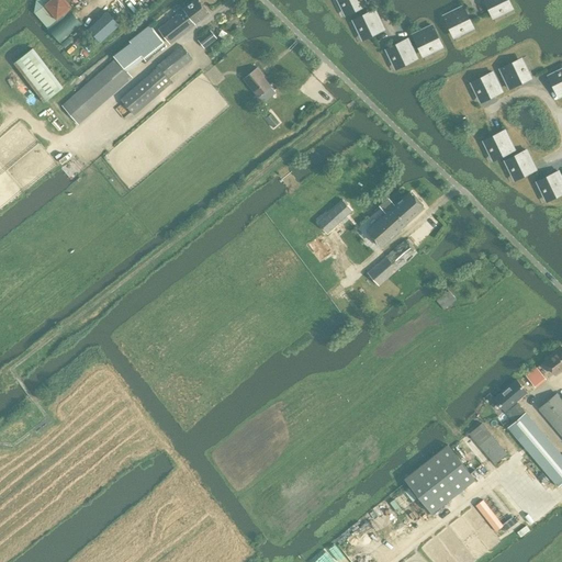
[(36,0),(34,11),(52,31),(72,13),(69,10),(72,8),(66,0),(36,0)]
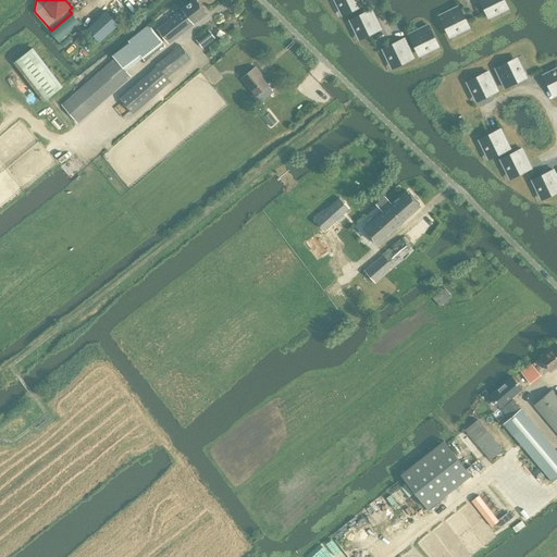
[(194,0),(185,7),(178,12),(157,29),(169,44),(194,24),(208,13),(197,0),(194,0)]
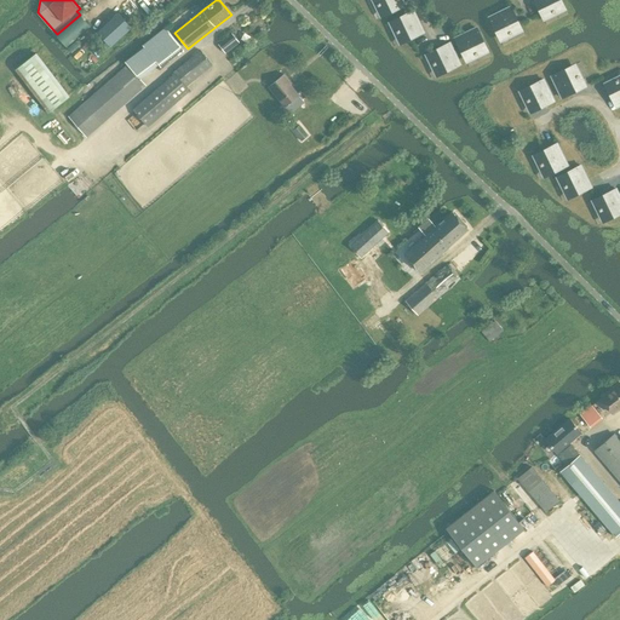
[(374,0),(382,13),(396,6),(397,10),(405,6),(401,0),(374,0)]
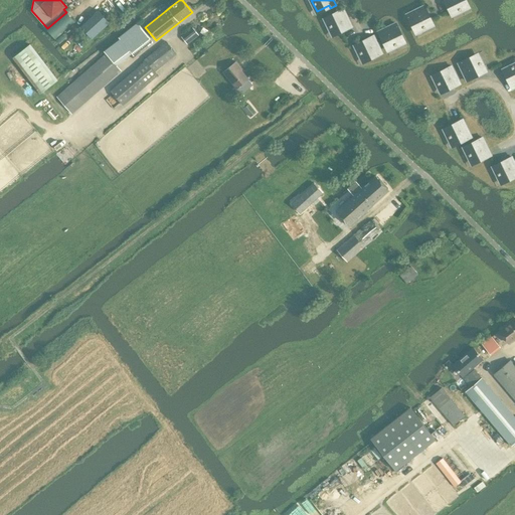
[(448,2),(453,14),(467,7),(463,0),(443,0),(445,3),(448,2)]
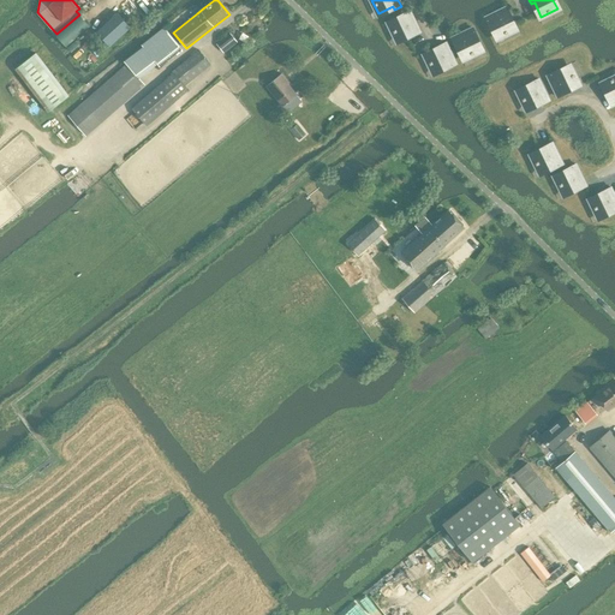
[(491,23),(499,37),(514,30),(507,16),(511,15),(507,7),(485,18),(489,25),(491,23)]
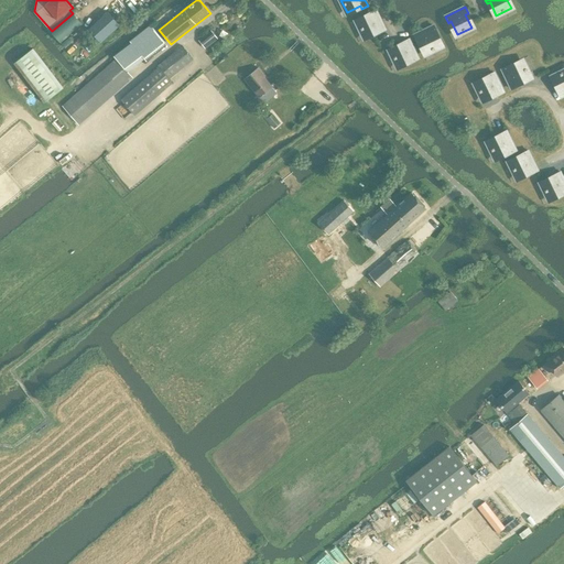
[(357,22),(365,36),(378,31),(379,33),(386,30),(376,10),(369,13),(370,15),(357,22)]
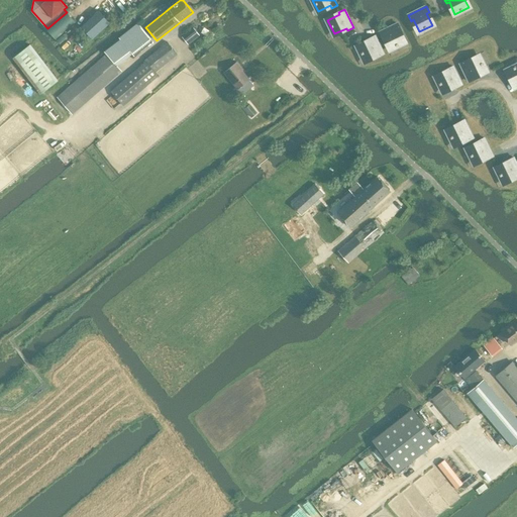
[(47,28),(57,39),(76,23),(67,12),(47,28)]
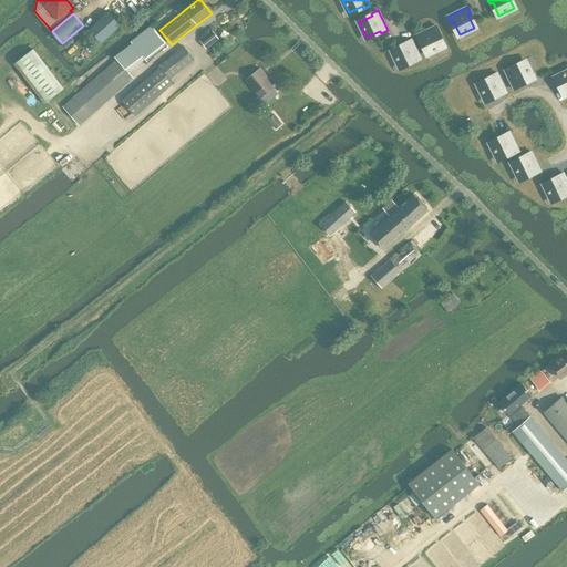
[(63,106),(81,126),(135,80),(126,70),(143,55),(146,59),(165,43),(152,26),(131,41),(133,43),(115,57),(117,60),(63,106)]
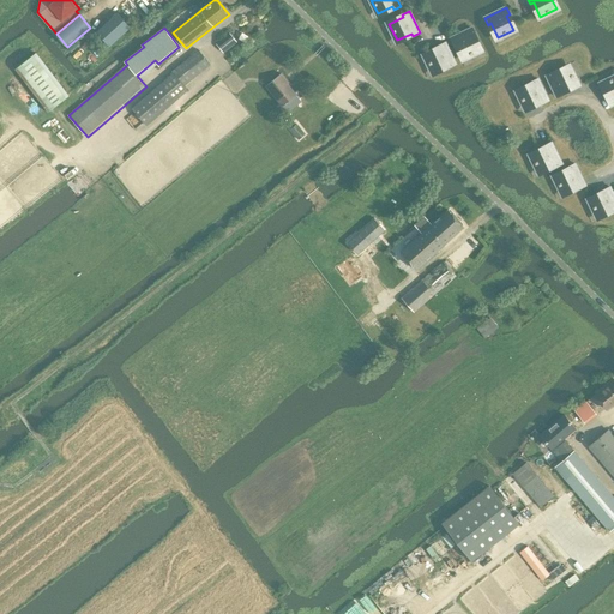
[(457,44),(464,59),(480,50),(473,36),(475,35),(471,28),(450,38),(453,46),(457,44)]
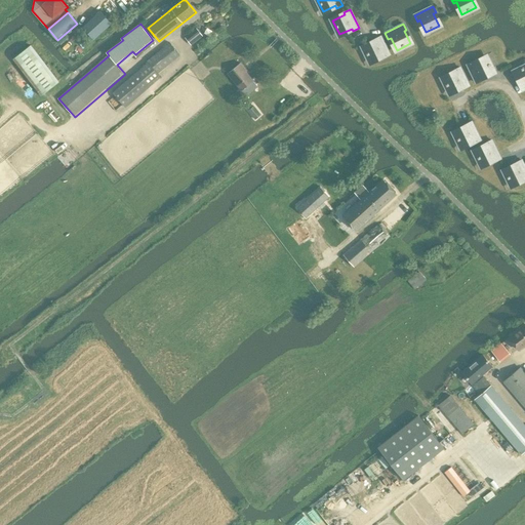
[(202,36),(196,29),(186,38),(191,45),(202,36)]
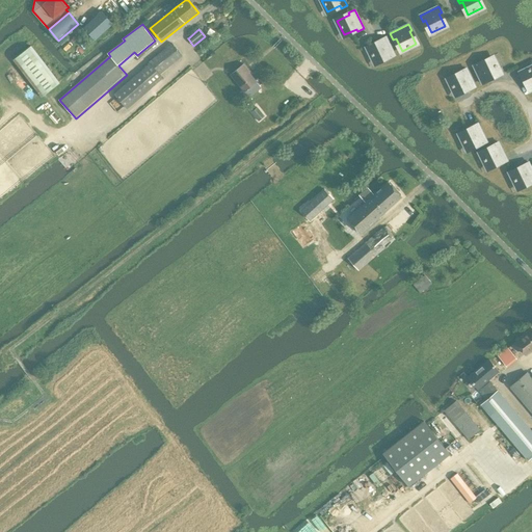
[(368,49),(375,62),(388,56),(389,58),(395,55),(386,37),(379,40),(380,43),(368,49)]
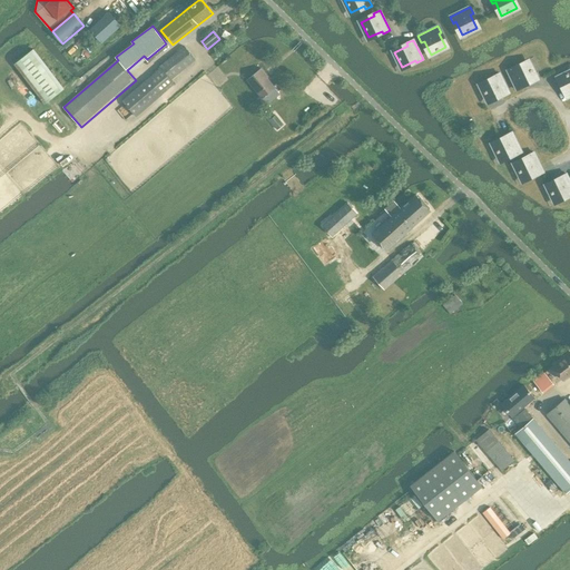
[(163,95),(175,85),(170,79),(195,59),(184,47),(159,66),(161,68),(148,79),(123,101),(137,117),(163,95)]
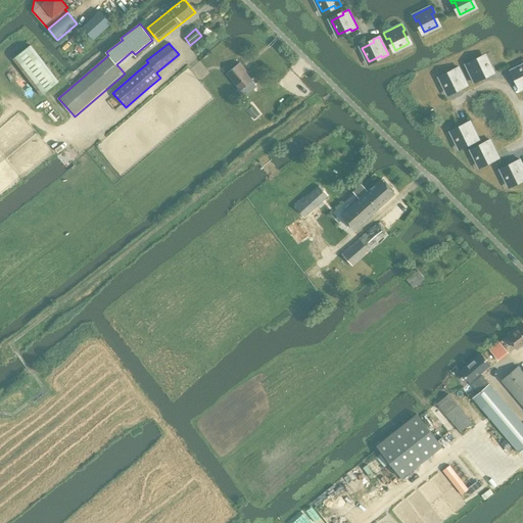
[(13,59),(41,95),(59,82),(32,45),(13,59)]
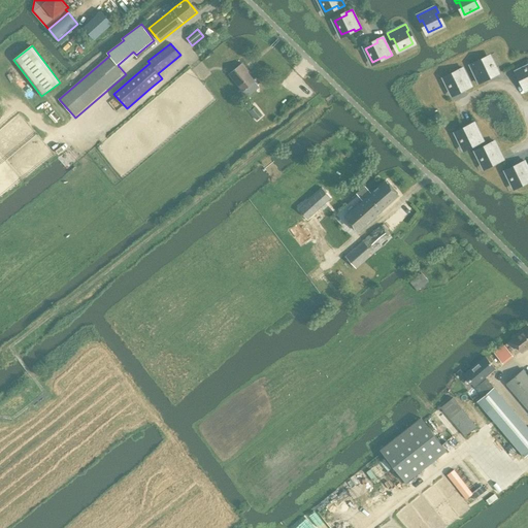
[(469,65),(479,84),(485,80),(484,77),(496,72),(489,58),(476,64),(475,62),(469,65)]
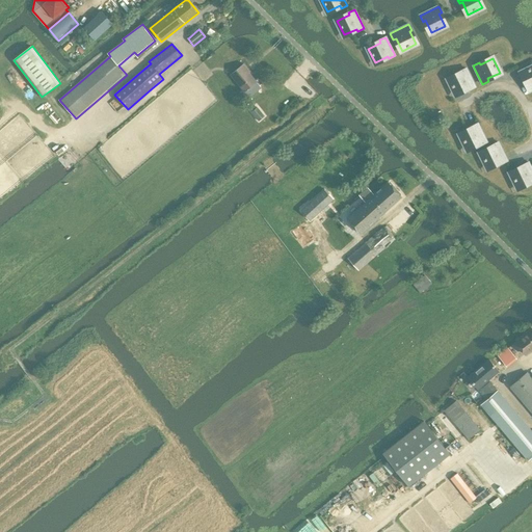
[(243,64),(231,75),(242,89),(244,91),(256,82),(246,71),(247,70),(243,64)]
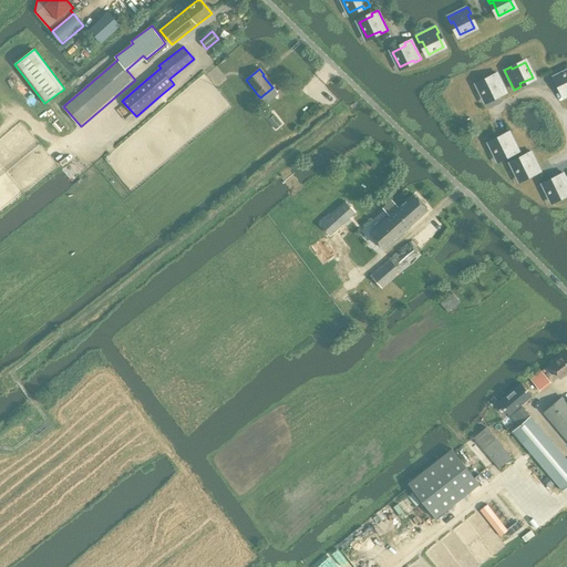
[(564,99),(566,96),(566,71),(556,78),(563,91),(560,92),(564,99)]
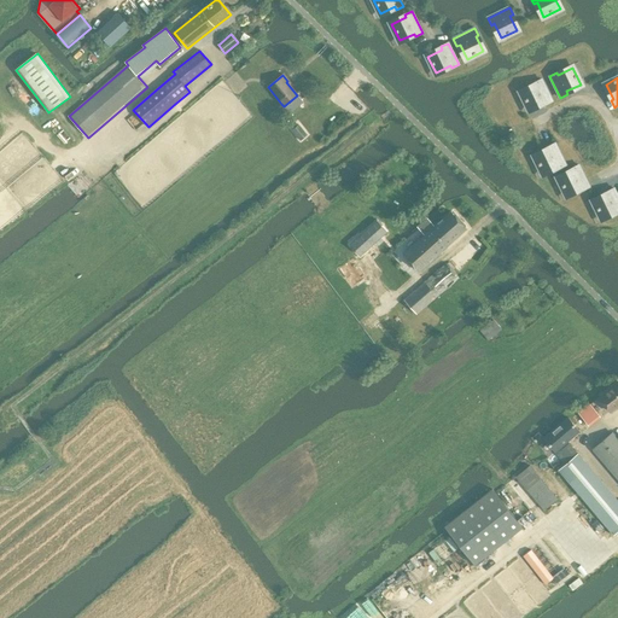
[(522,93),(529,109),(543,101),(544,105),(552,101),(542,80),(534,83),(536,86),(522,93)]
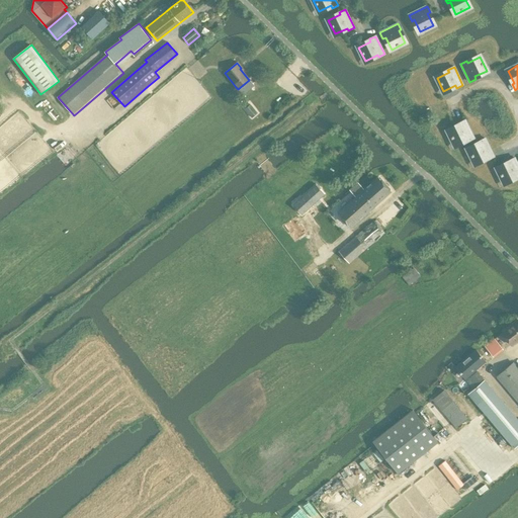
[(251,105),(246,109),(252,117),(258,113),(251,105)]
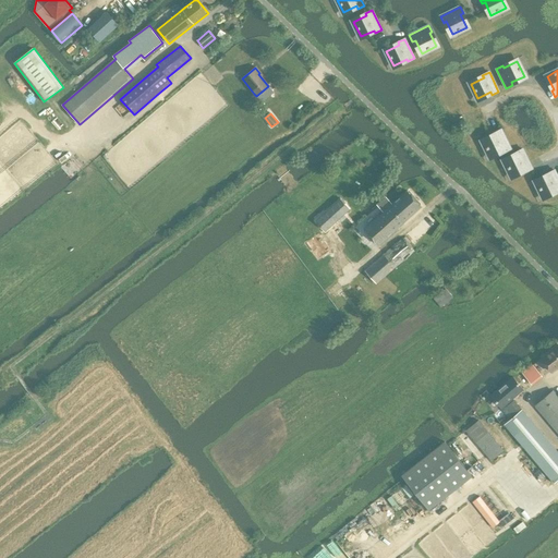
[(483,142),(490,156),(502,149),(504,153),(511,149),(501,130),(495,133),(496,135),(483,142)]
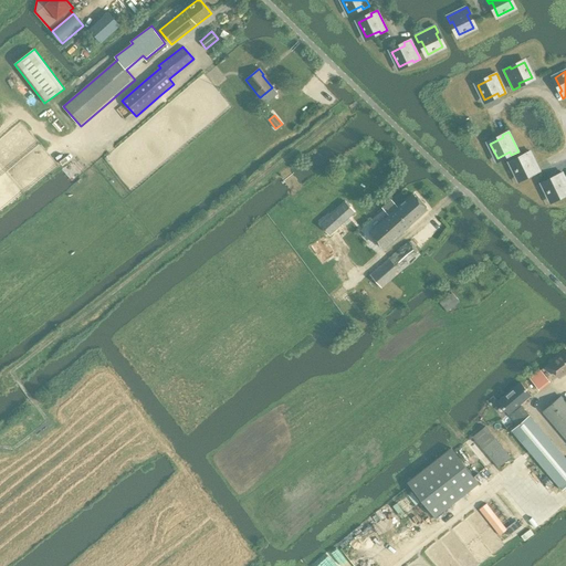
[(512,164),(519,178),(532,171),(533,175),(540,171),(530,152),(523,155),(524,157),(512,164)]
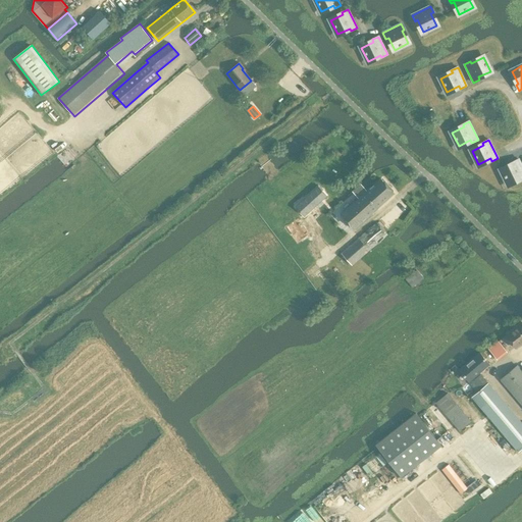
[(508,184),(520,178),(521,180),(521,179),(521,166),(518,159),(512,162),(513,164),(502,170),(508,184)]
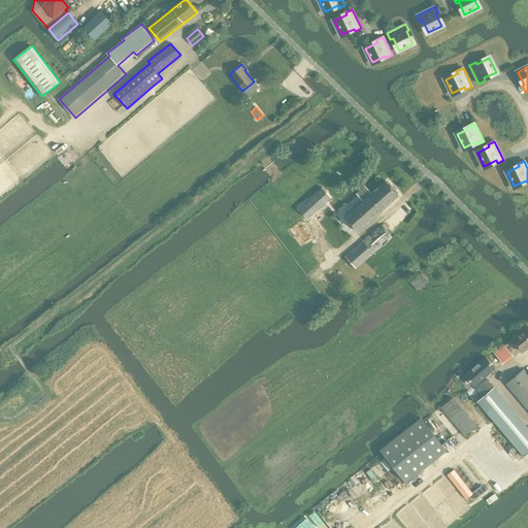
[(371,193),(363,201),(344,218),(358,232),(398,195),(386,180),(371,193)]
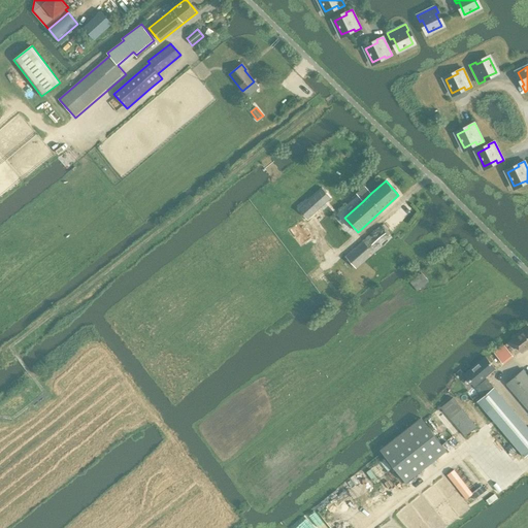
[(345,256),(356,268),(392,237),(381,225),(345,256)]
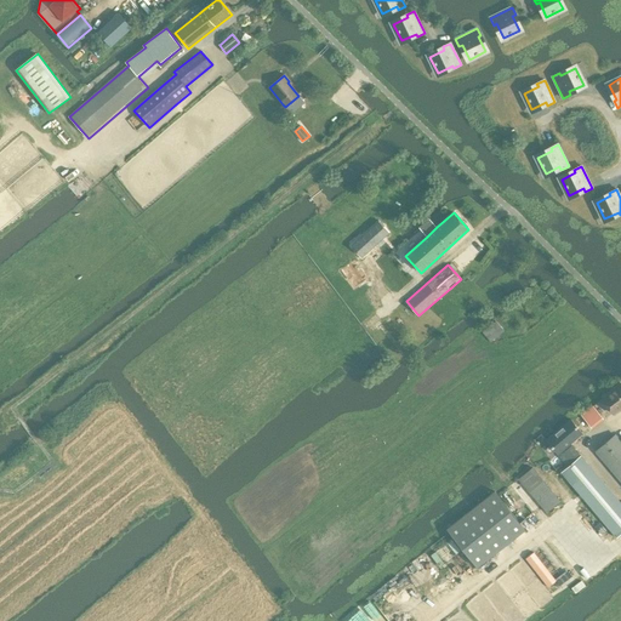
[(503,331),(496,322),(483,332),(490,342),(503,331)]
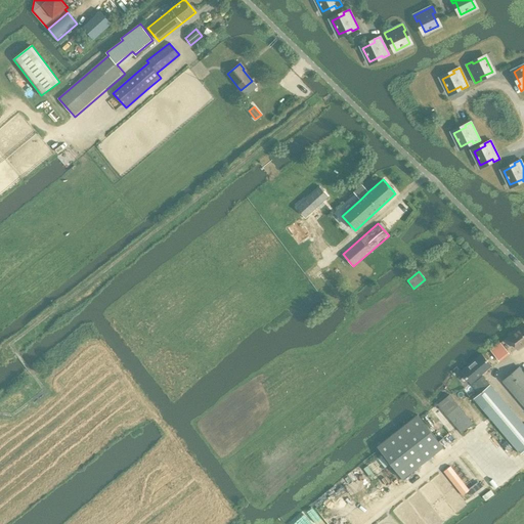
[(523,324),(508,337),(518,349),(523,344),(523,324)]
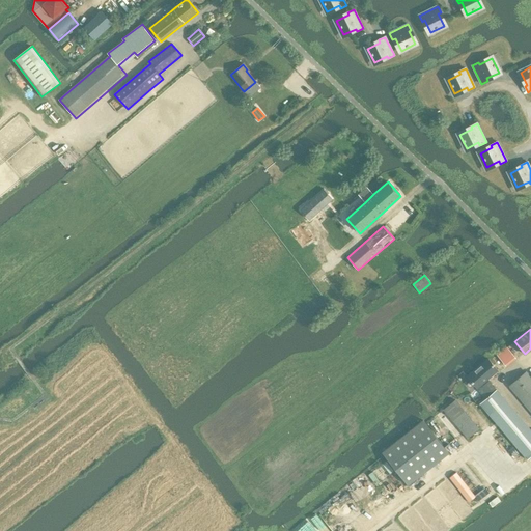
[(488,359),(467,376),(476,388),(498,370),(488,359)]
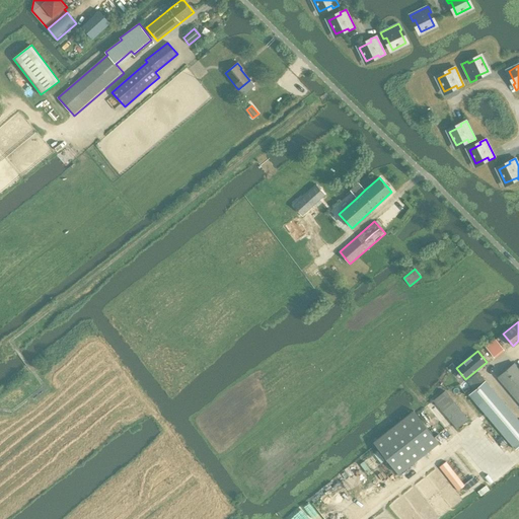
[(498,377),(518,401),(518,369),(514,363),(498,377)]
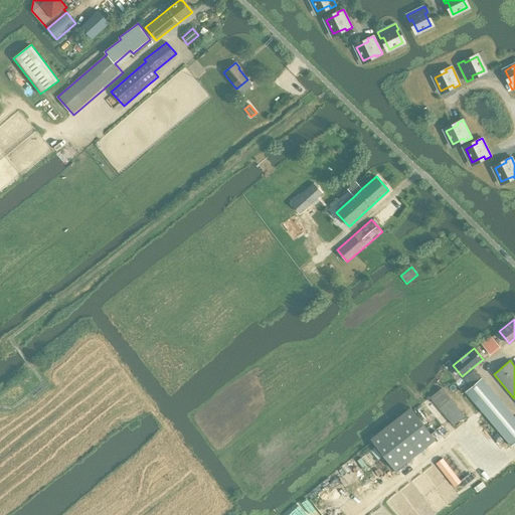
[(480,376),(474,369),(463,378),(470,385),(480,376)]
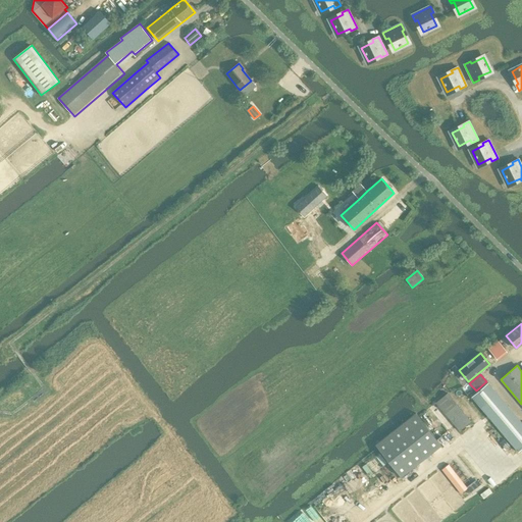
[(471,397),(518,452),(521,448),(521,423),(488,383),(471,397)]
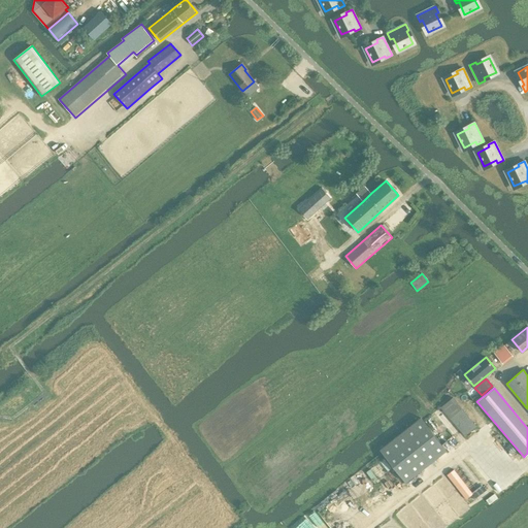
[(440,407),(465,436),(476,426),(452,398),(440,407)]
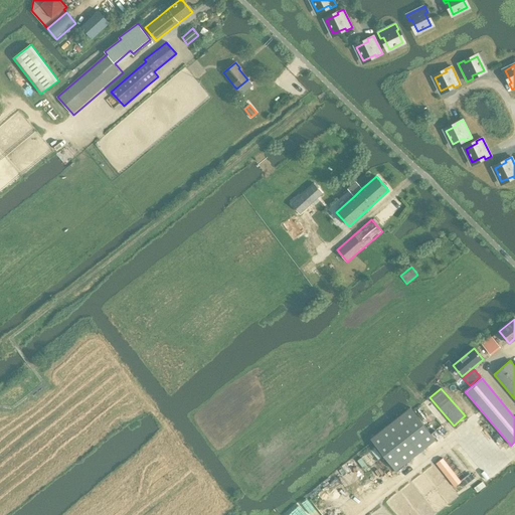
[(410,407),(370,439),(395,471),(435,440),(410,407)]
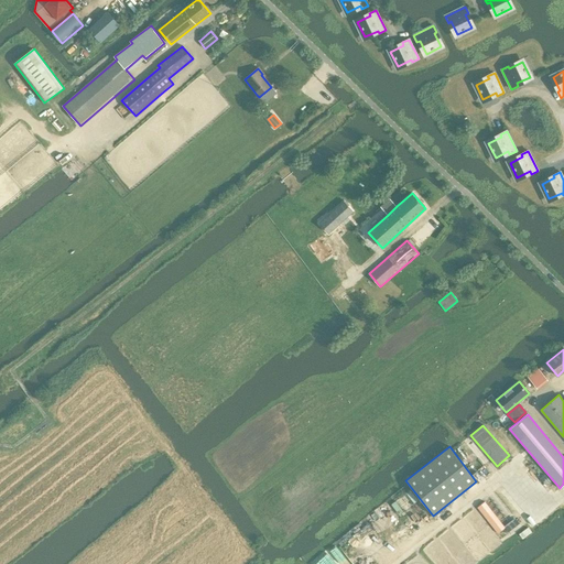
[(503,529),(483,503),(477,508),(498,533),(503,529)]
